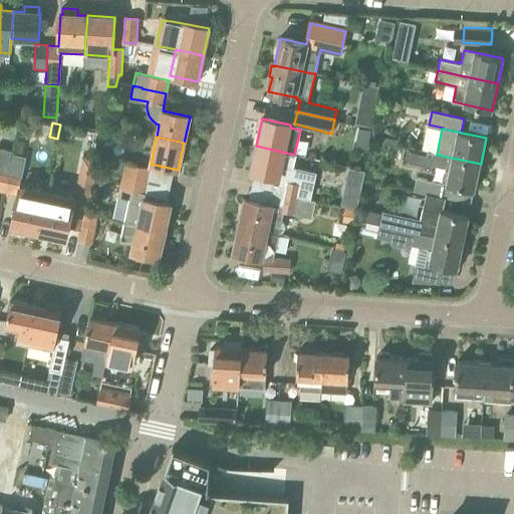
[(256,146),(250,172),(278,178),(278,180),(282,181),(279,192),(307,199),(311,199),(317,174),(291,168),(294,155),(256,146)]
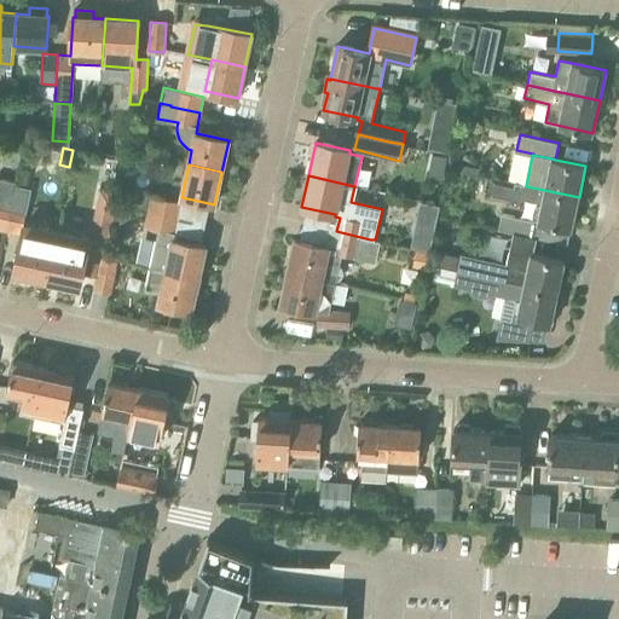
[(15,185),(16,180),(0,177),(0,230),(4,231),(15,185)]
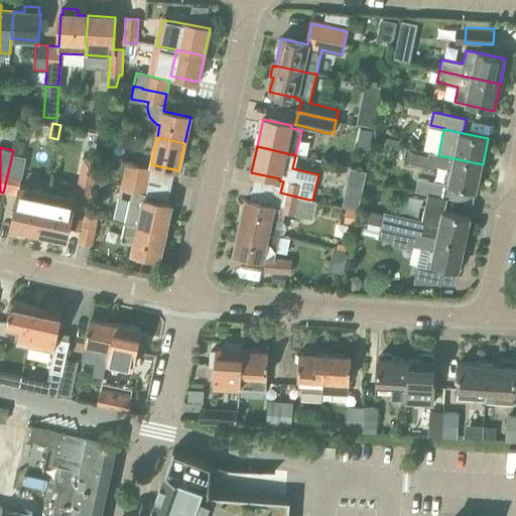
[(431,173),(432,165),(452,169),(448,184),(477,189),(480,174),(482,174),(484,165),(483,164),(438,155),(429,153),(429,154),(410,149),(406,164),(422,167),(422,170),(431,173)]
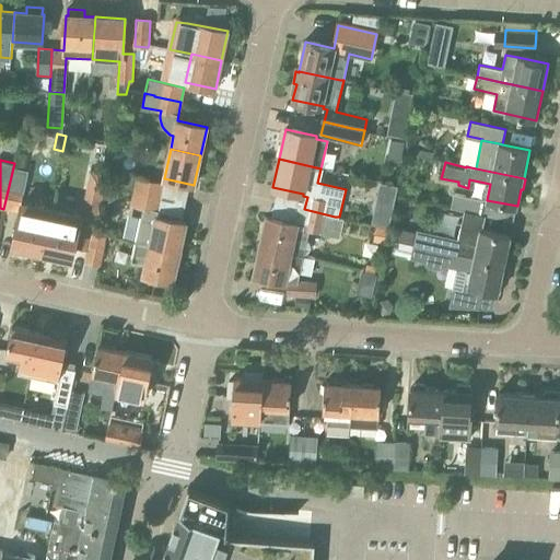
[(27,170),(13,167),(3,209),(19,213),(18,216),(20,217),(13,246),(43,253),(51,209),(21,202),(27,170)]
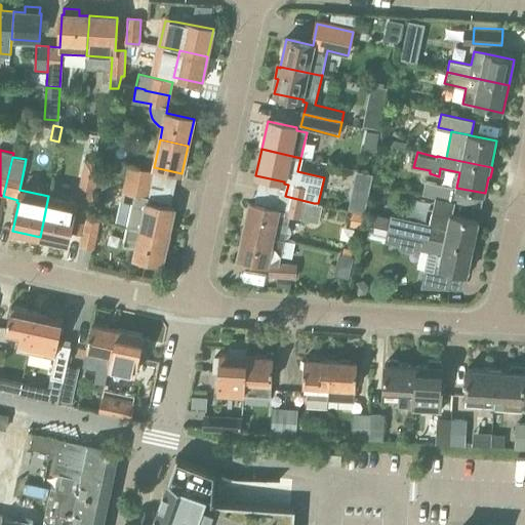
[(125,180),(151,186),(153,173),(128,167),(125,180)]
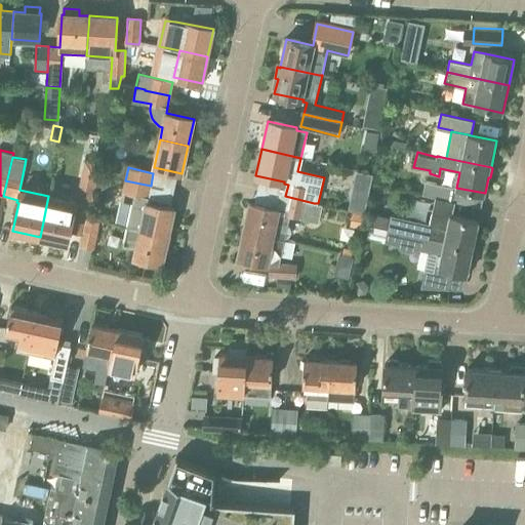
[(122,193),(134,196),(148,198),(151,186),(125,180),(122,193)]
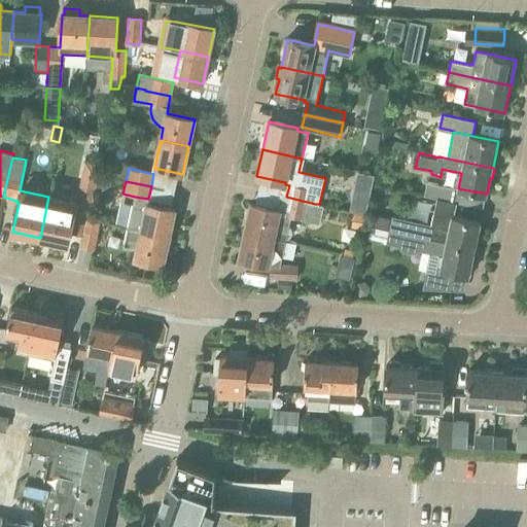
[(424,195),(437,198),(451,201),(453,188),(427,182),(424,195)]
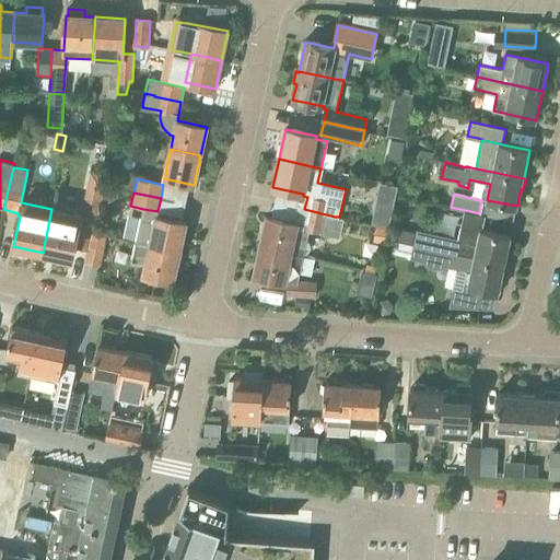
[(70,259),(71,255),(73,246),(89,249),(91,235),(92,233),(93,229),(98,202),(85,199),(81,216),(51,209),(43,253),(70,259)]
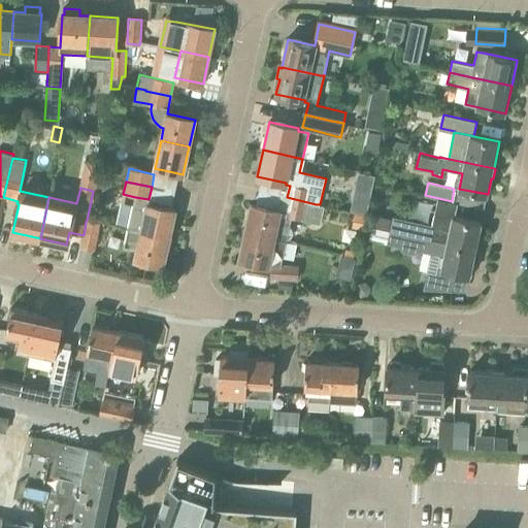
[(355,191),(351,209),(367,212),(371,195),(355,191)]
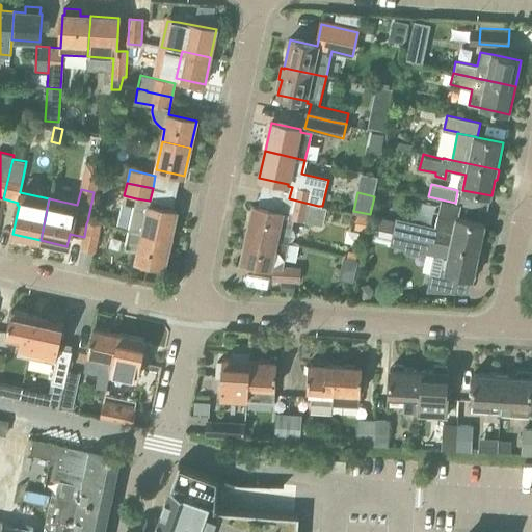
[(149,206),(150,201),(136,198),(129,231),(170,239),(176,212),(149,206)]
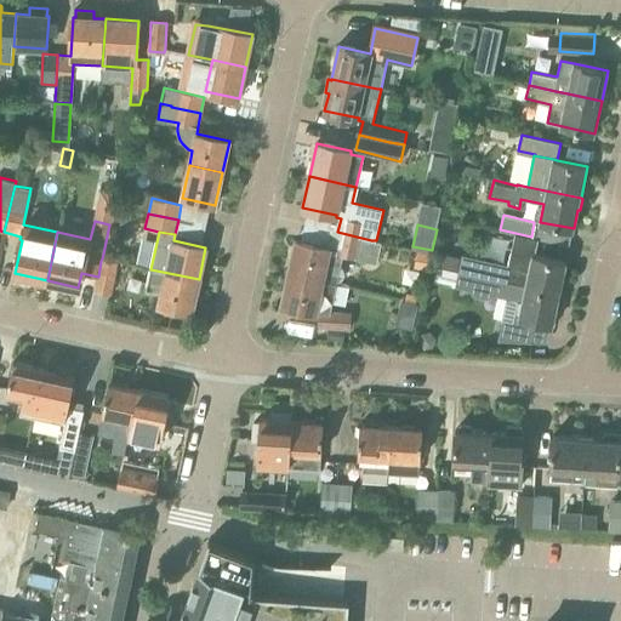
[(335,248),(357,254),(355,258),(377,265),(382,241),(376,240),(371,240),(337,232),(335,248)]
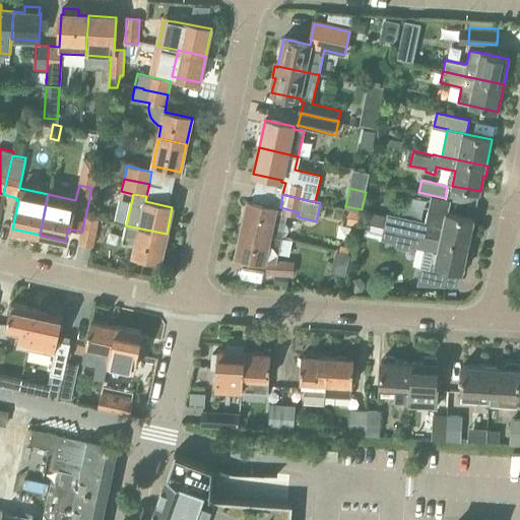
[(387,213),(384,228),(406,233),(406,232),(468,246),(474,220),(448,214),(451,199),(445,198),(432,195),(427,221),(387,213)]
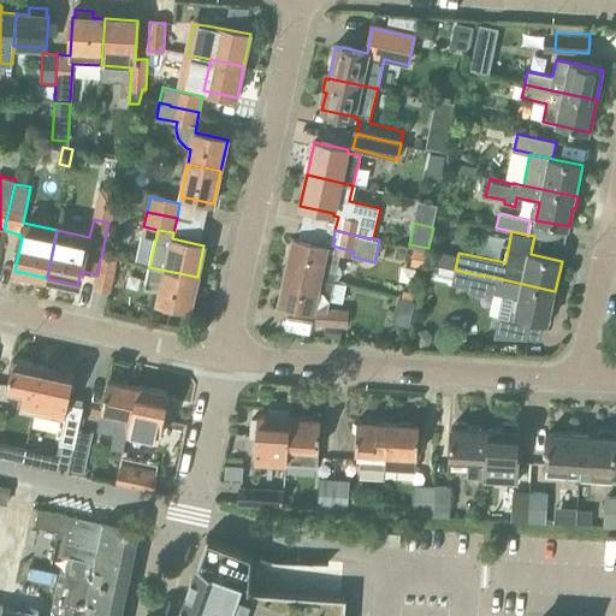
[(326,246),(292,238),(285,270),(332,280),(333,279),(337,278),(339,274),(341,271),(339,266),(336,264),(338,256),(327,254),(325,250),(326,246)]
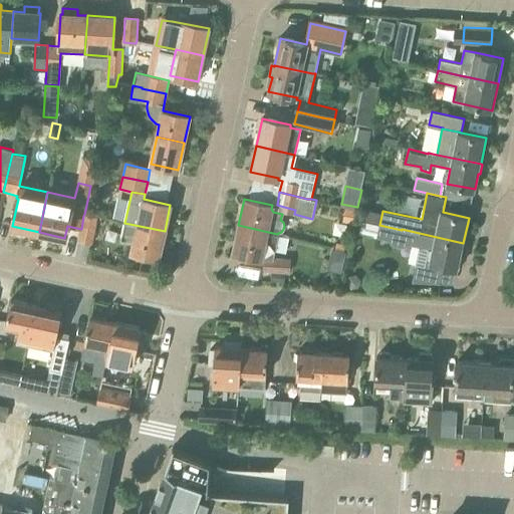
[(91,243),(96,219),(83,216),(81,229),(78,240),(91,243)]
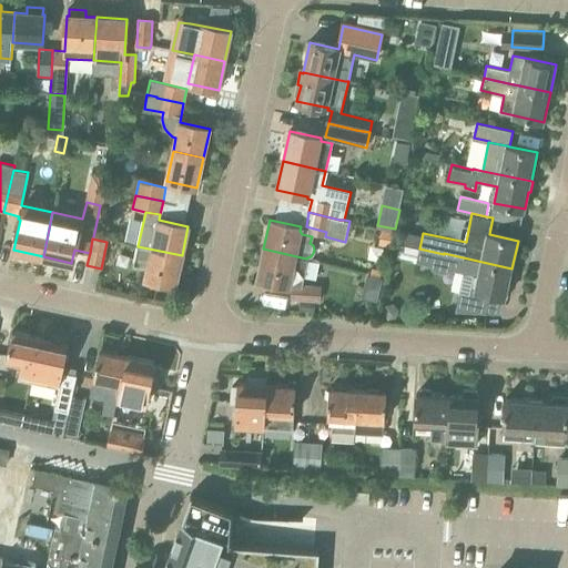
[(399,244),(396,259),(428,265),(430,269),(435,271),(443,273),(447,272),(450,270),(477,275),(473,295),(460,293),(456,311),(488,313),(492,294),(508,297),(515,269),(511,269),(444,253),(444,254),(419,249),(399,244)]
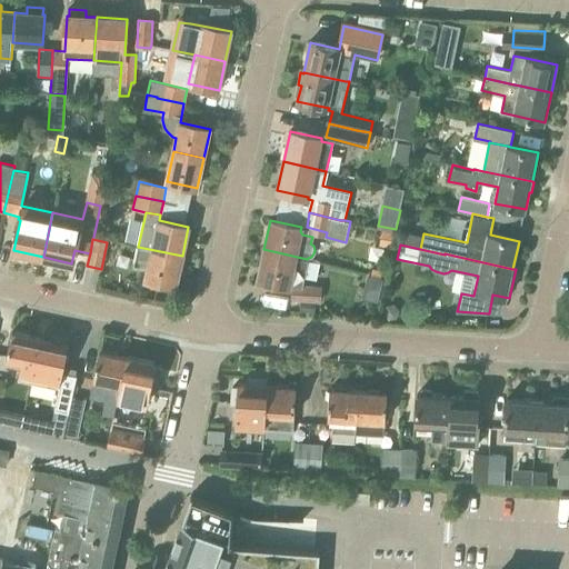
[(182,256),(138,247),(133,267),(148,269),(146,279),(176,286),(182,256)]
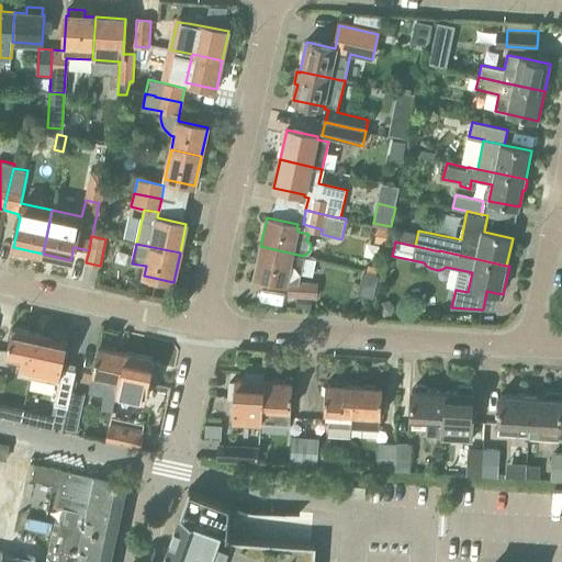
[(260,246),(255,276),(289,283),(288,298),(315,299),(316,284),(298,283),(303,256),(260,246)]
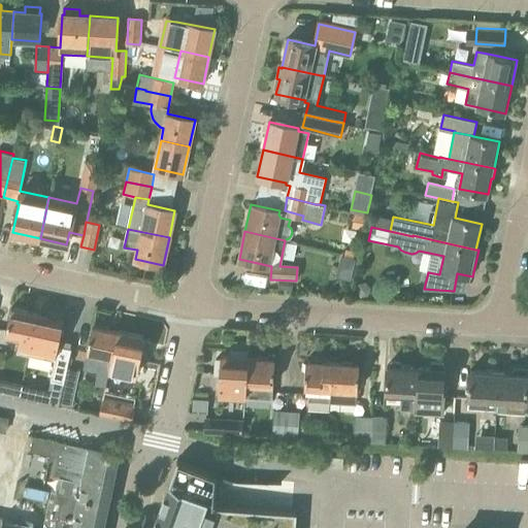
[(11,307),(5,334),(21,338),(19,348),(29,351),(30,351),(32,340),(31,340),(37,314),(11,307)]
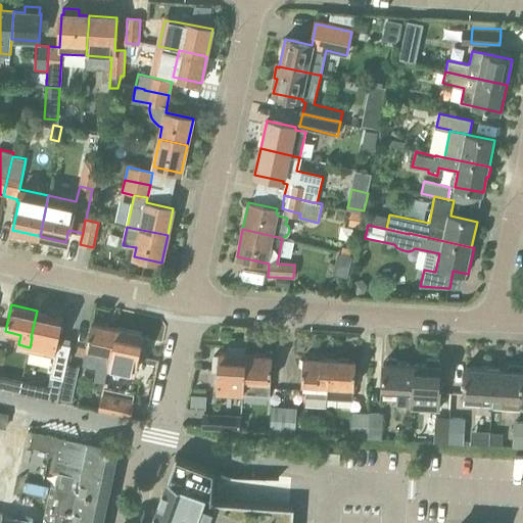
[(31,337),(32,337),(30,347),(29,347),(28,350),(54,357),(49,377),(62,380),(66,365),(70,345),(56,342),(59,331),(60,327),(62,316),(37,311),(31,337)]
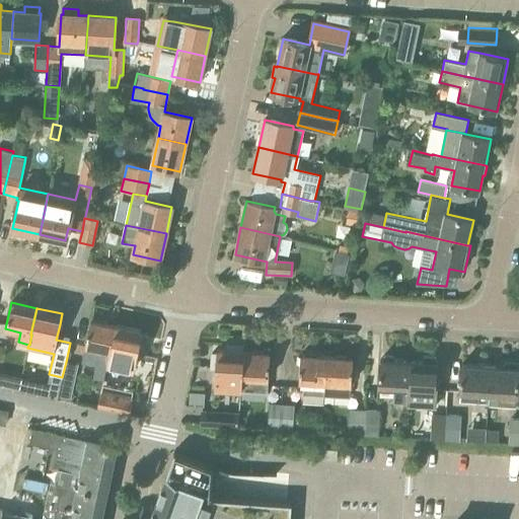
[(90,319),(81,362),(96,365),(93,377),(103,379),(116,325),(90,319)]
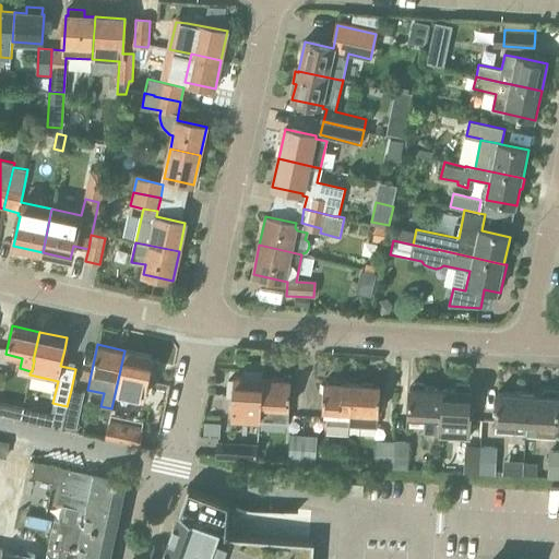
[(141,351),(126,346),(114,401),(141,407),(150,369),(154,370),(156,360),(151,358),(151,356),(141,354),(141,351)]
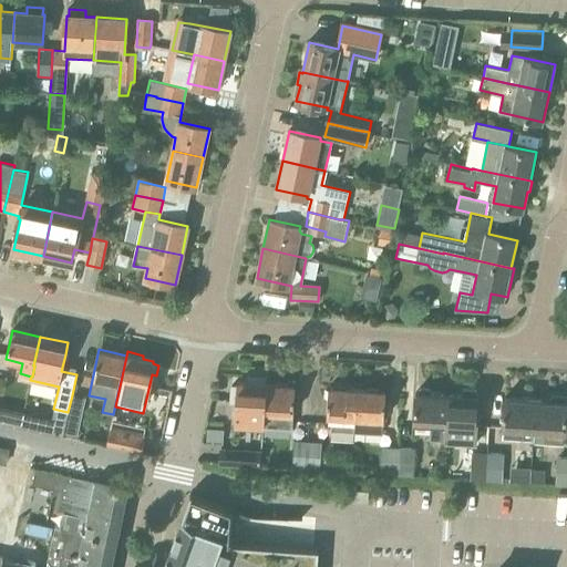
[(261,426),(265,383),(261,384),(261,378),(246,378),(247,382),(239,382),(240,388),(236,387),(234,401),(237,401),(236,425),(261,426)]
